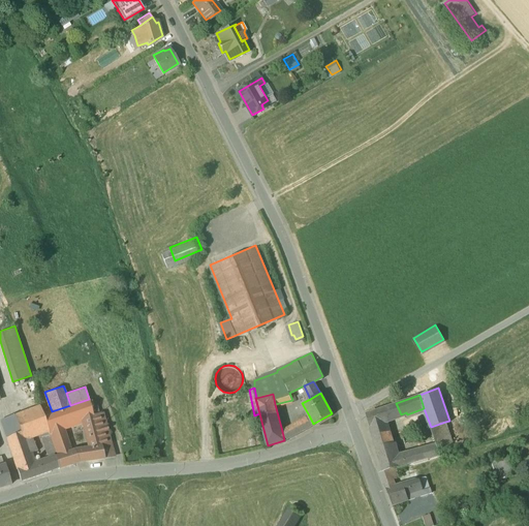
[(52,411),(44,414),(50,430),(61,426),(84,418),(93,414),(89,399),(70,405),(52,411)]
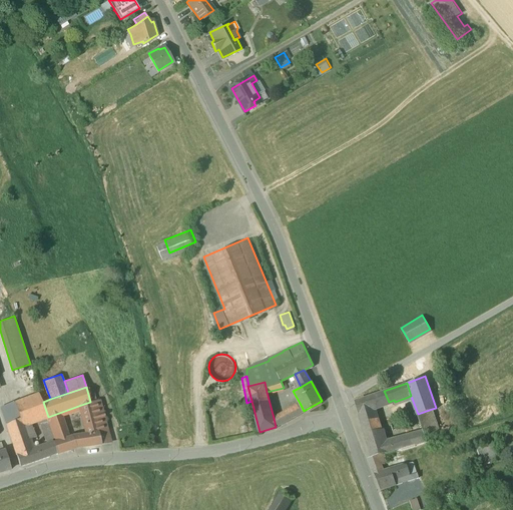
[(384,391),(355,401),(359,412),(373,407),(389,402),(384,391)]
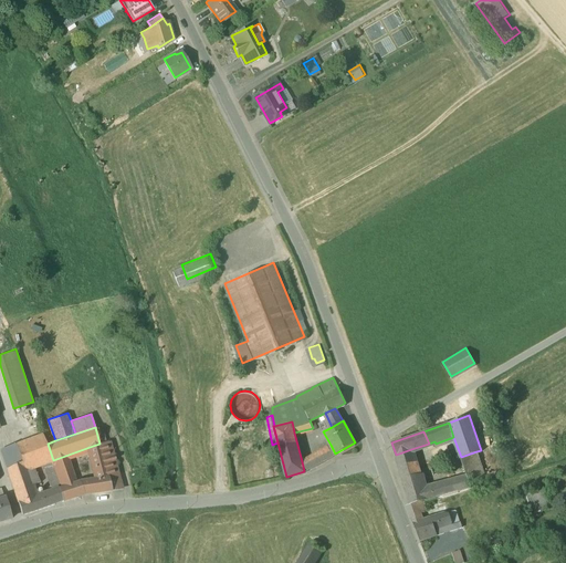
[(43,433),(16,442),(24,470),(43,464),(52,460),(46,441),(43,433)]
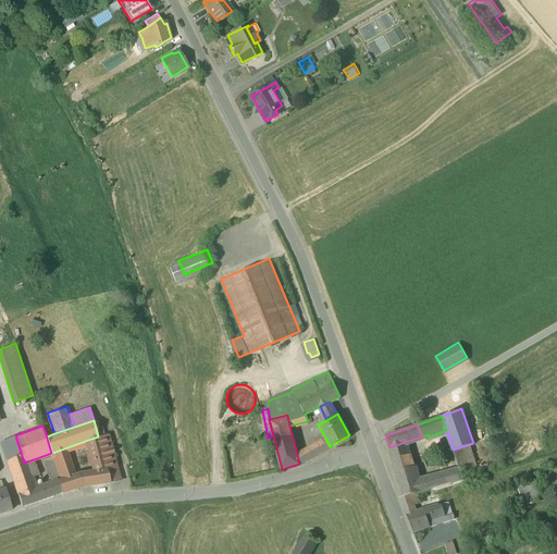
[(110,434),(98,436),(98,438),(107,469),(110,480),(121,479),(110,434)]
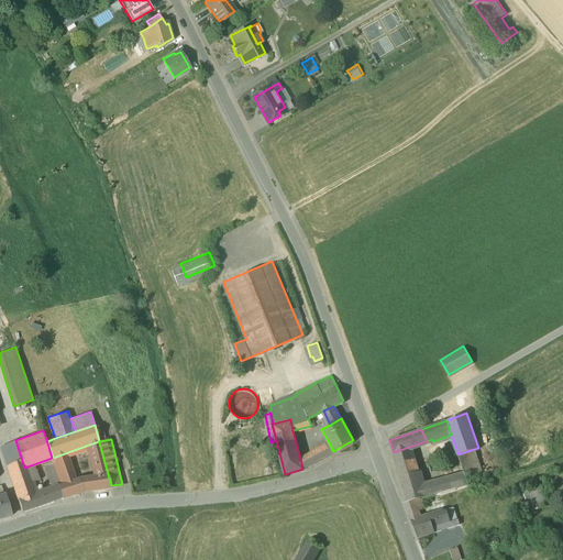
[(15,440),(1,446),(10,471),(22,468),(24,468),(15,440)]
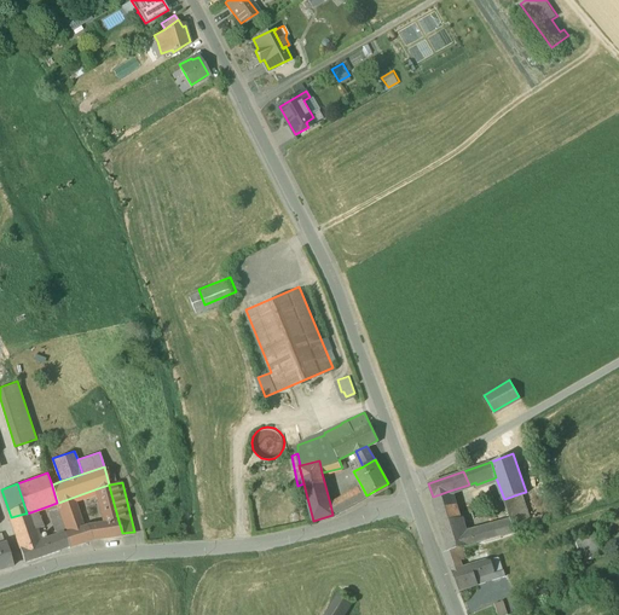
[(109,485),(98,488),(106,522),(119,521),(109,485)]
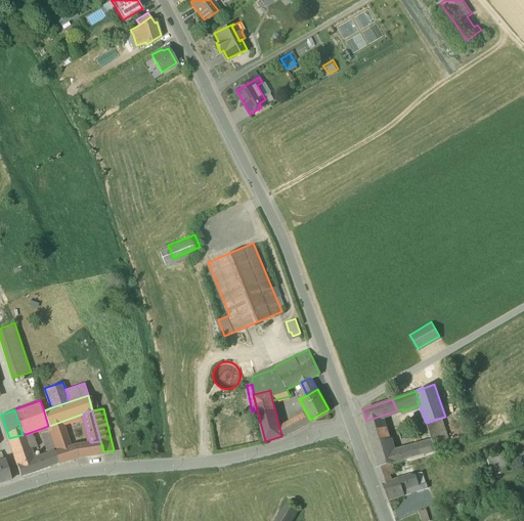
[(306,411),(279,427),(281,436),(310,420),(306,411)]
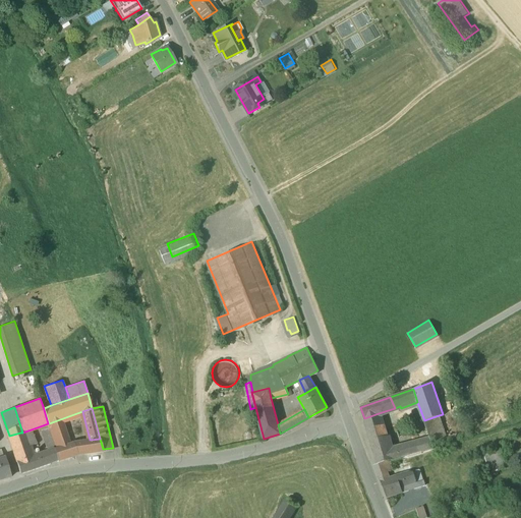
[(379,413),(364,418),(370,439),(386,437),(385,436),(379,413)]
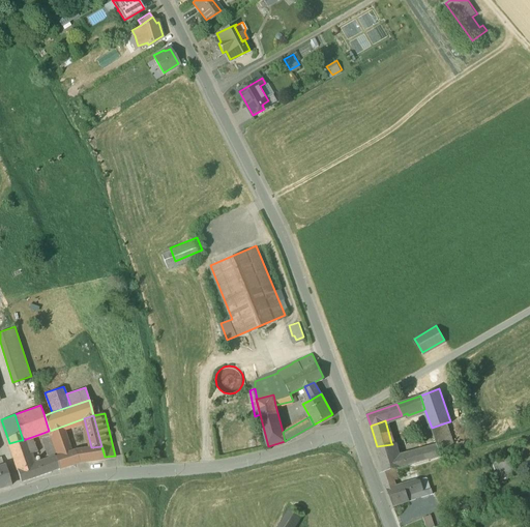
[(446,422),(432,428),(438,445),(440,449),(452,445),(446,422)]
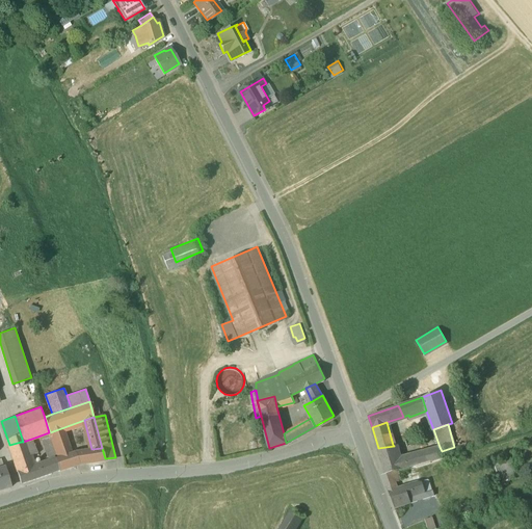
[(61,428),(50,432),(53,442),(54,441),(64,438),(61,428)]
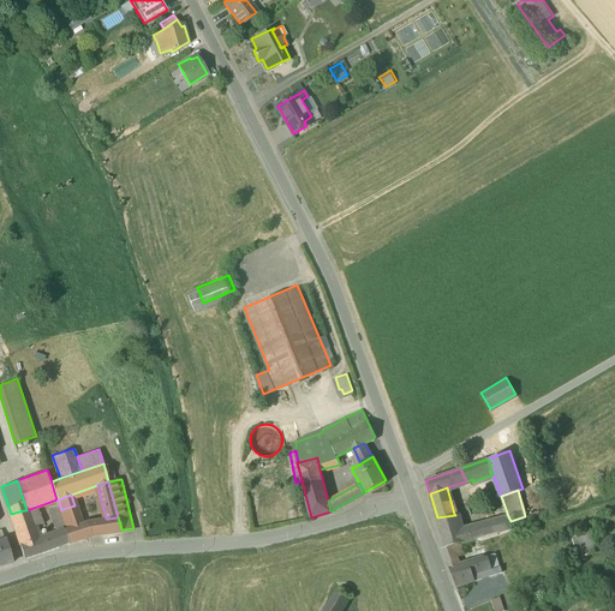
[(57,499),(47,503),(48,509),(64,529),(66,529),(57,499)]
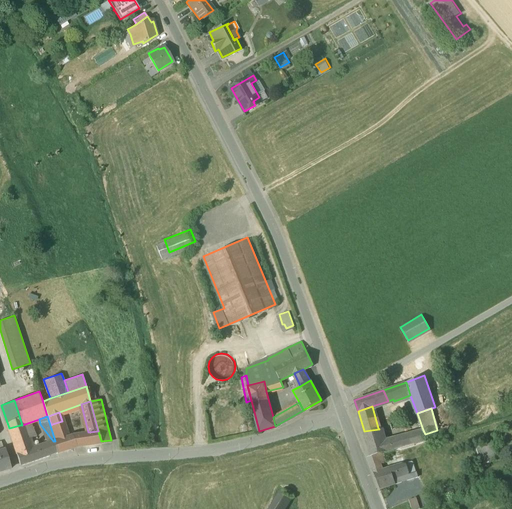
[(52,424),(57,440),(67,437),(62,421),(52,424)]
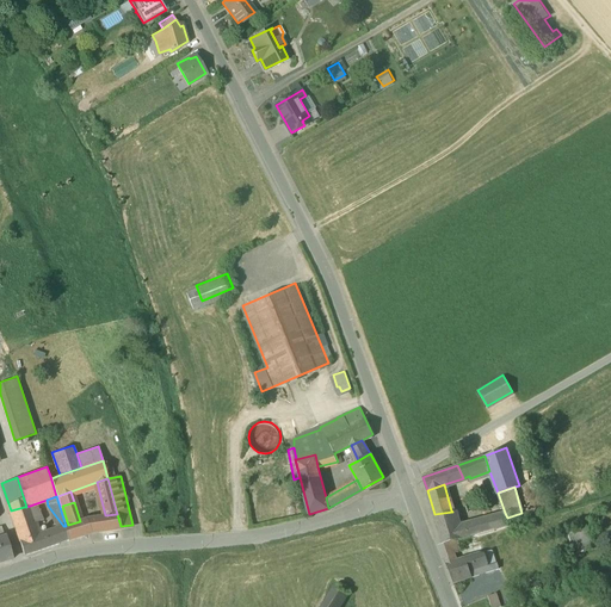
[(34,536),(24,507),(11,511),(19,540),(34,536)]
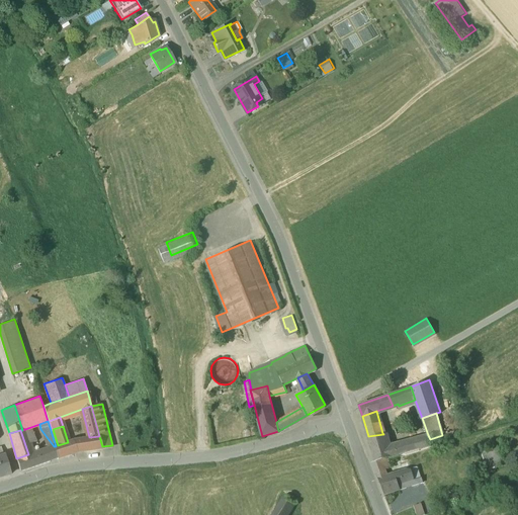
[(453,430),(444,432),(446,438),(455,436),(453,430)]
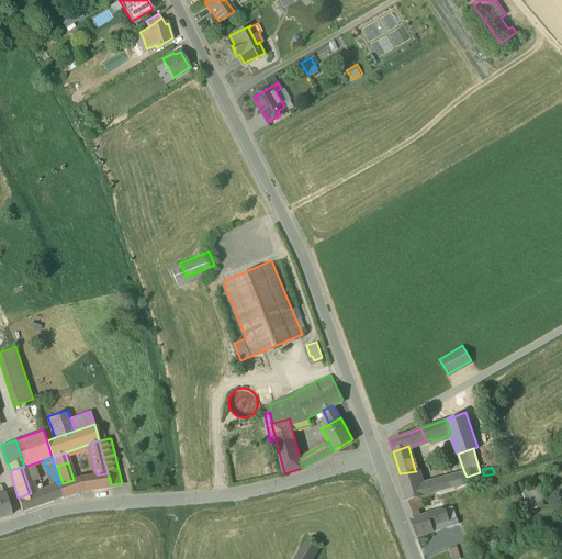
[(418,471),(415,470),(416,471),(400,473),(406,500),(403,501),(420,496),(431,493),(428,482),(423,484),(418,470),(418,471)]
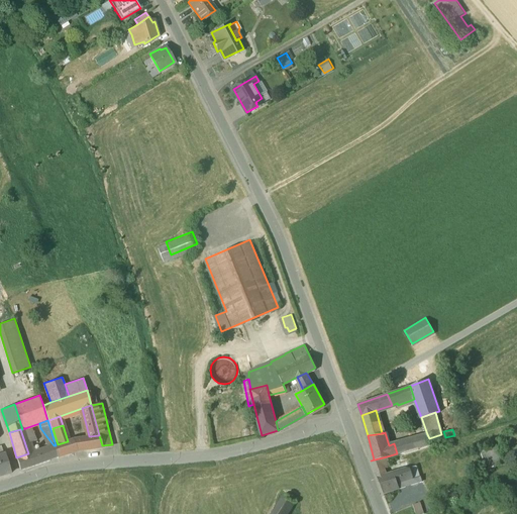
[(427,434),(394,443),(397,453),(398,452),(427,444),(431,443),(429,438),(427,434)]
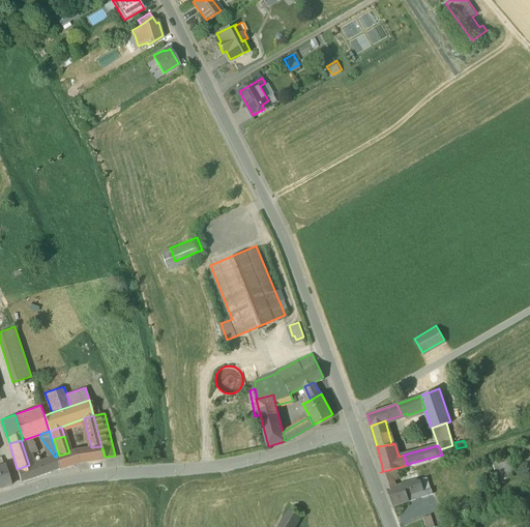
[(101,446),(91,447),(76,450),(79,461),(105,457),(101,446)]
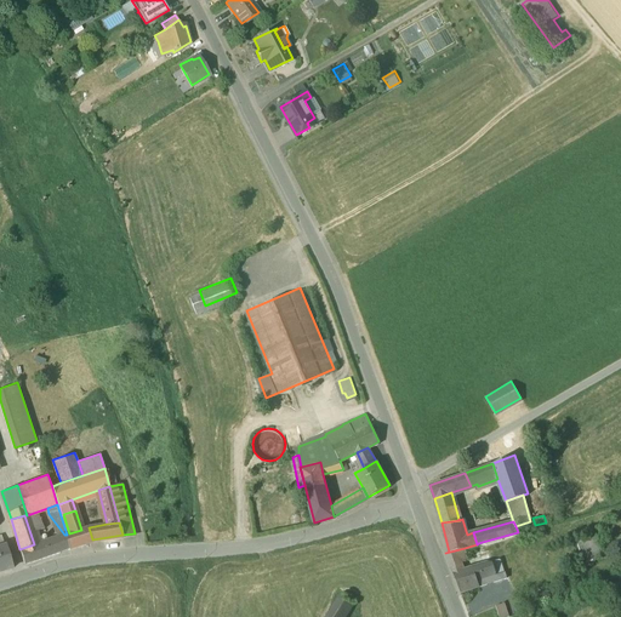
[(67,535),(64,535),(68,548),(92,540),(89,527),(81,530),(69,533),(67,535)]
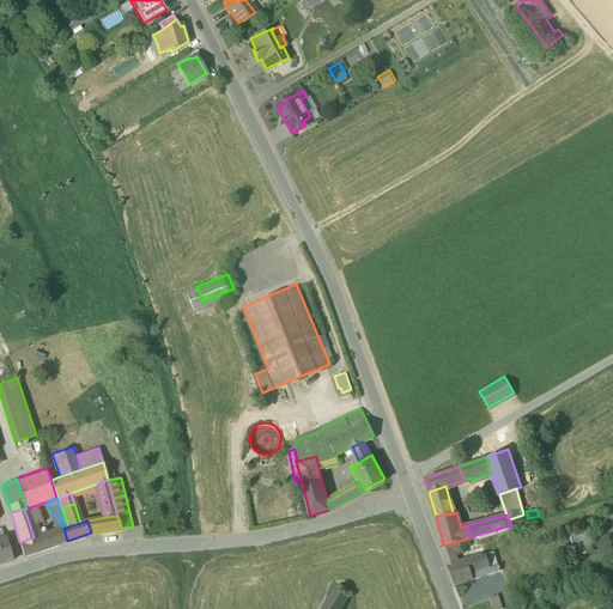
[(569,531),(574,548),(594,542),(588,525),(569,531)]
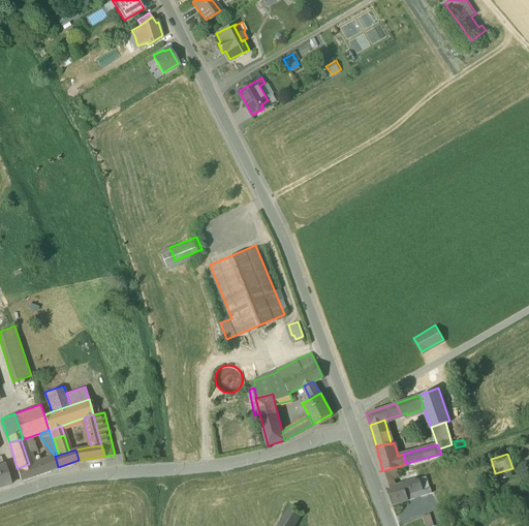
[(29,464),(17,468),(21,480),(58,467),(55,456),(47,458),(29,464)]
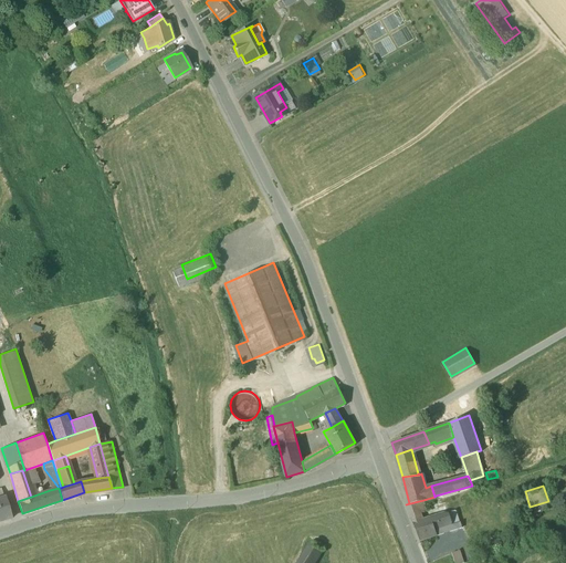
[(4,496),(0,497),(0,519),(11,517),(4,496)]
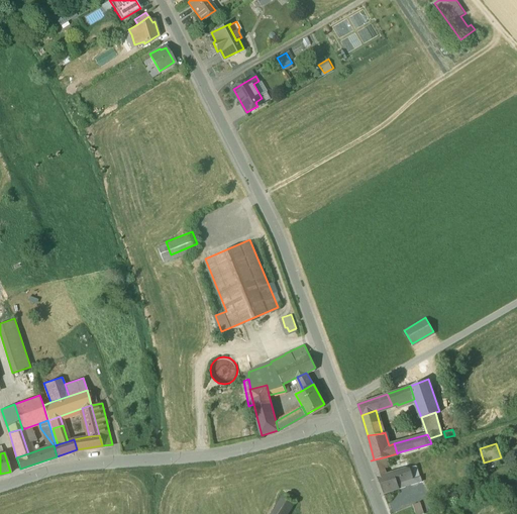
[(387,456),(371,460),(375,471),(388,466),(386,459),(388,458),(387,456)]
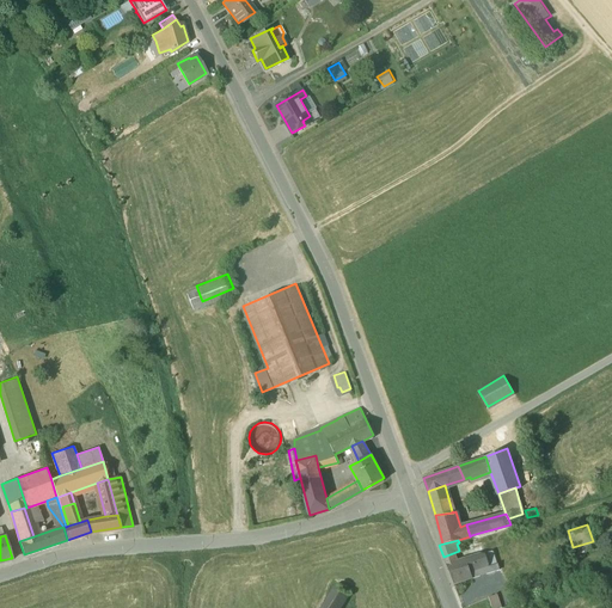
[(484,552),(466,558),(472,576),(491,570),(484,552)]
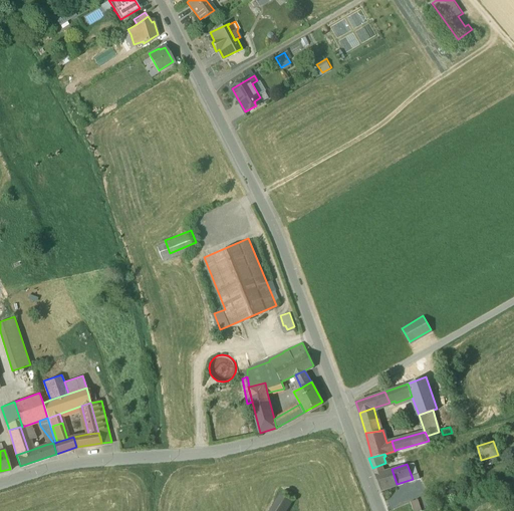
[(392,469),(374,474),(380,489),(397,484),(392,469)]
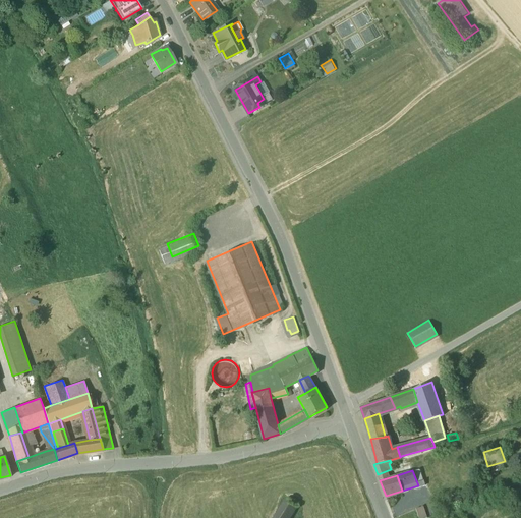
[(273,517),(289,517),(298,504),(286,496),(273,517)]
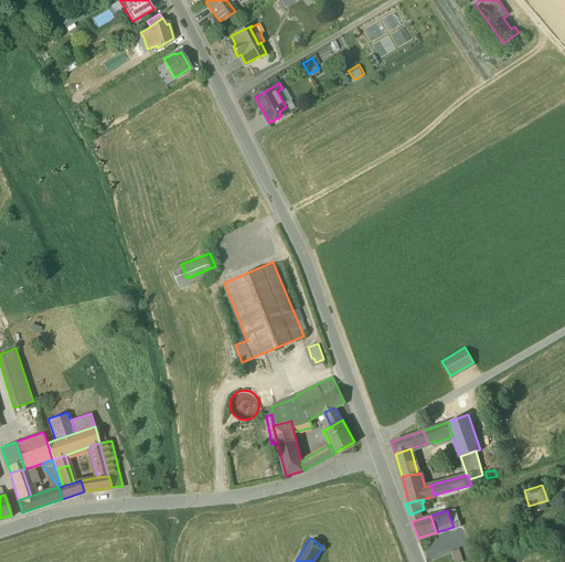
[(465,544),(450,549),(454,561),(468,557),(465,544)]
